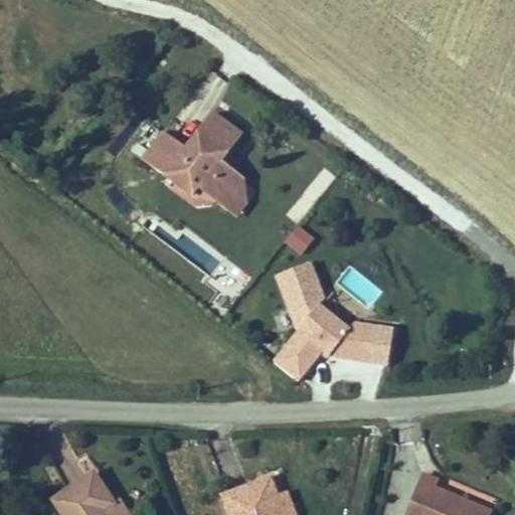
[(188,152),(165,136),(145,163),(168,179),(195,199),(204,197),(219,206),(231,213),(241,198),(244,183),(223,170),(216,165),(222,158),(228,162),(245,140),(213,117),(188,152)]
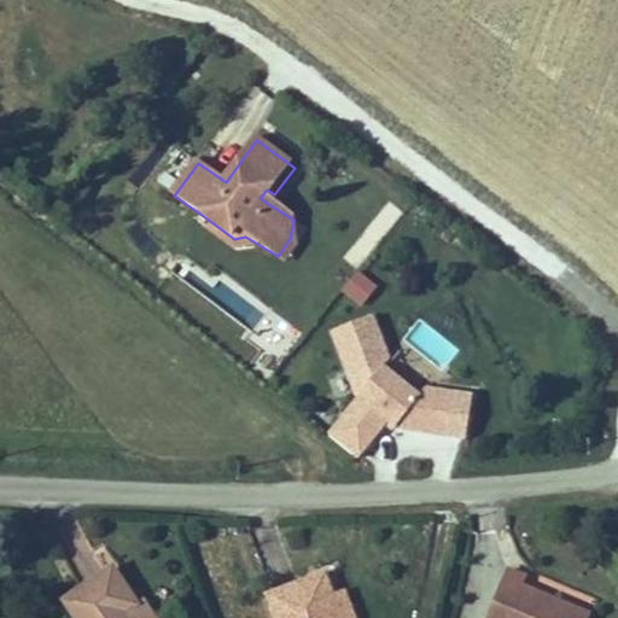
[(268,204),(274,194),(267,190),(260,198),(268,204)]
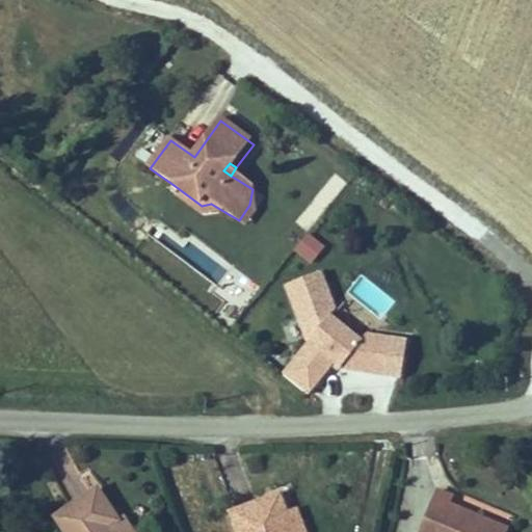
[(202,206),(174,185),(170,190),(205,215),(227,213),(211,204),(202,206)]
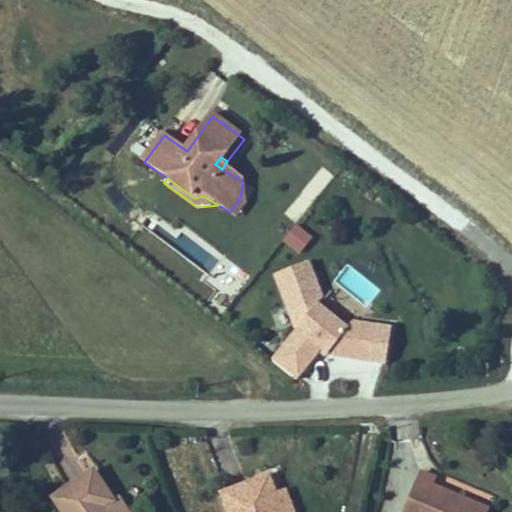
[(240,197),(230,212),(238,218),(248,203),(243,182),(240,197)]
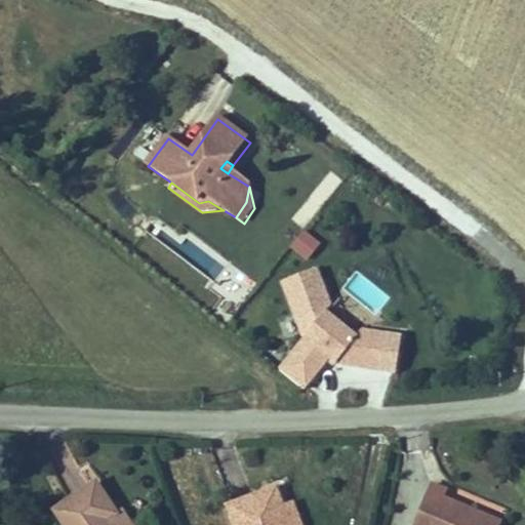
[(308,260),(322,241),(304,228),(289,247),(308,260)]
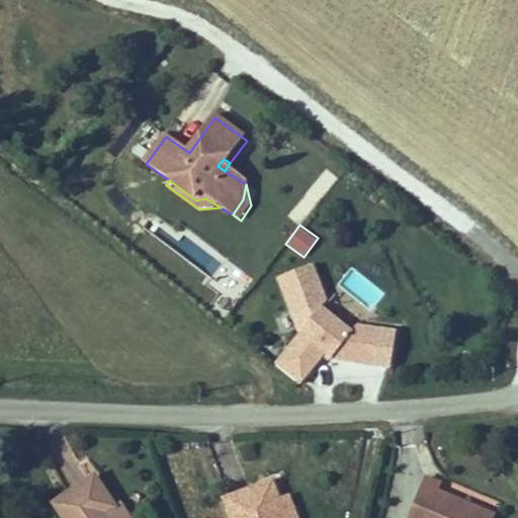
[(313,264),(274,278),(298,335),(273,365),(300,385),(319,361),(391,370),(396,331),(355,324),(326,299),(313,264)]
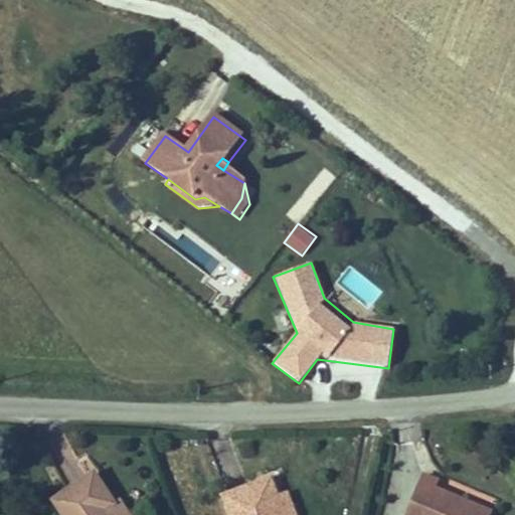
[(225,317),(245,282),(232,275),(212,309),(225,317)]
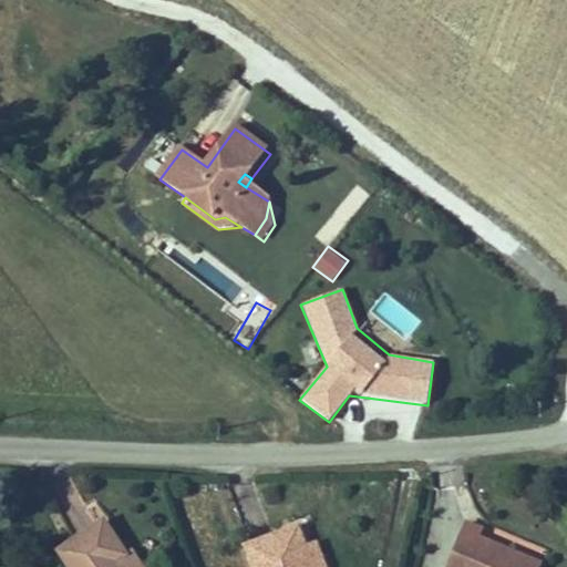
[(449,566),(543,566),(481,543),(485,533),(465,525),(449,566)]
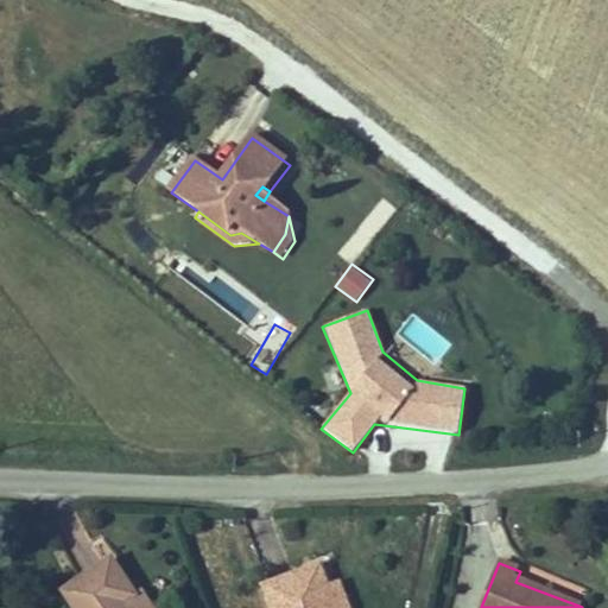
[(114,564),(62,600),(67,607),(153,607),(150,602),(143,607),(114,564)]
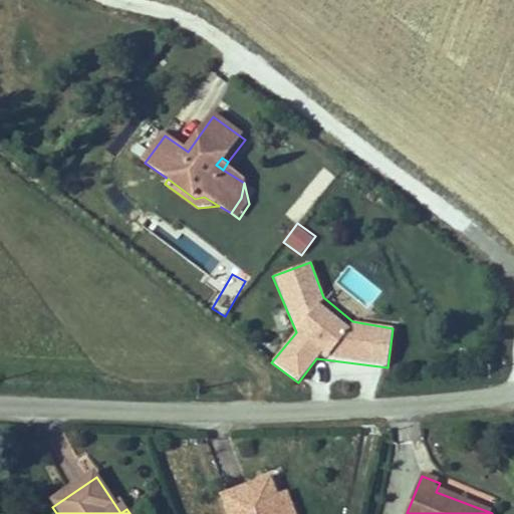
[(273,483),(221,501),(225,513),(296,513),(290,497),(279,501),(273,483)]
